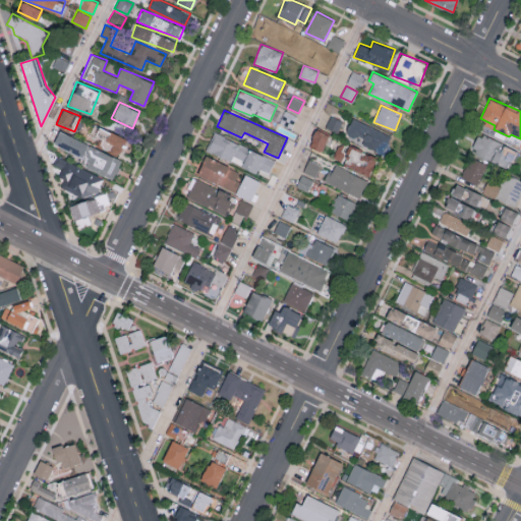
[(326,127),(338,132),(342,120),(330,116),(326,127)]
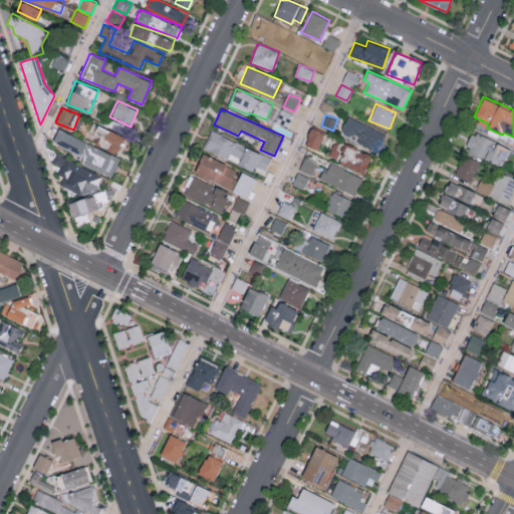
[(339,133),(377,153),(387,136),(348,115),(339,133)]
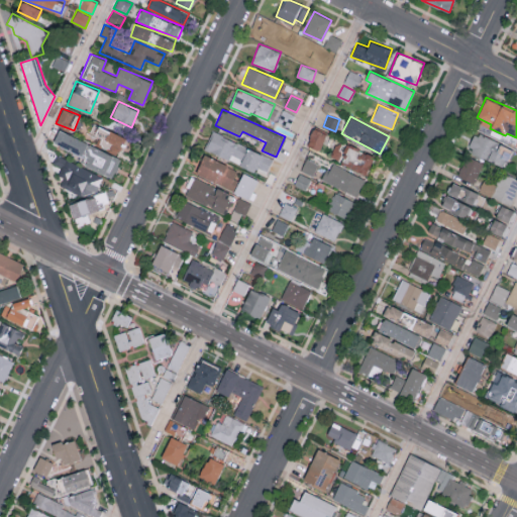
[(119,153),(126,137),(94,123),(90,132),(102,138),(99,144),(119,153)]
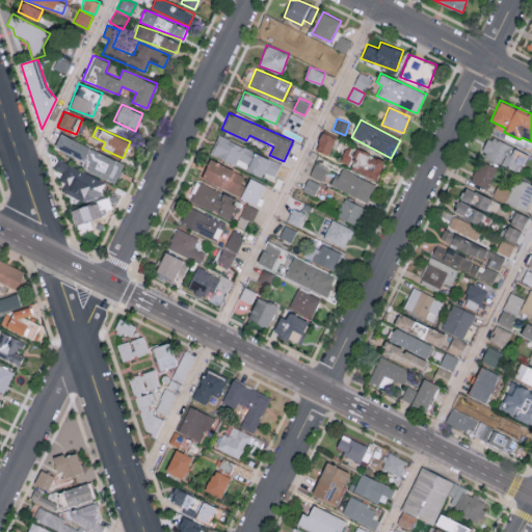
[(315,149),(328,155),(336,137),(322,131),(315,149)]
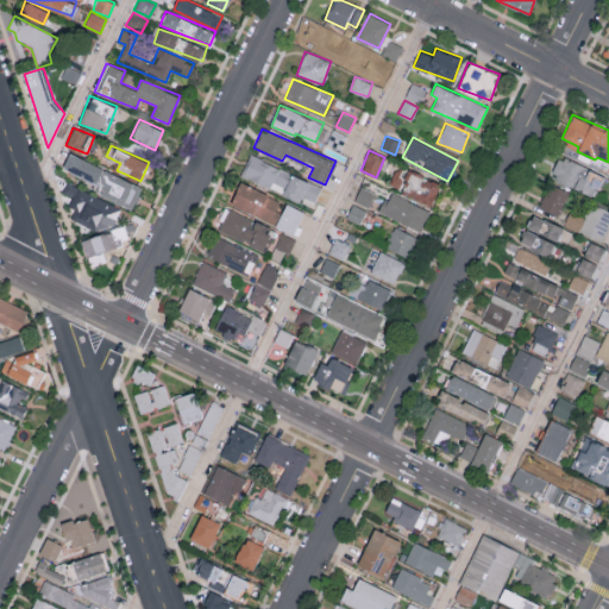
[(74,155),(94,165),(90,170),(96,173),(92,181),(86,177),(85,180),(66,170),(74,155)]
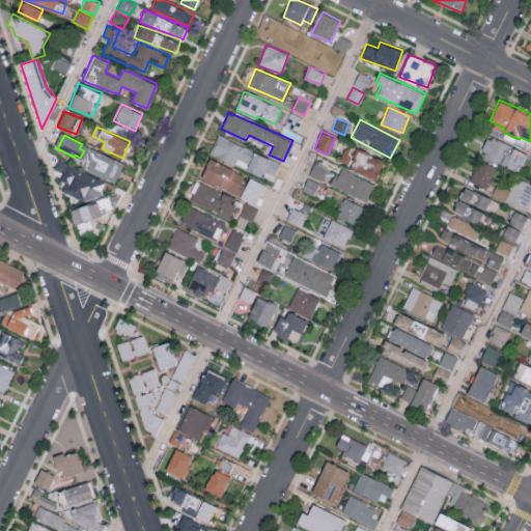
[(210,154),(246,168),(245,169),(261,176),(263,171),(275,175),(280,161),(217,136),(210,154)]
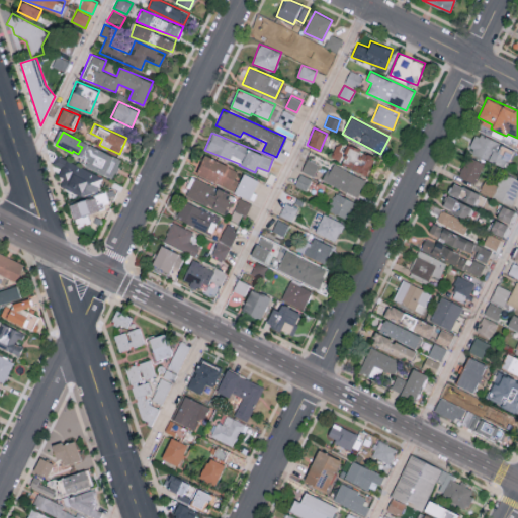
[(506,167),(513,149),(498,143),(499,142),(477,133),(468,152),(506,167)]
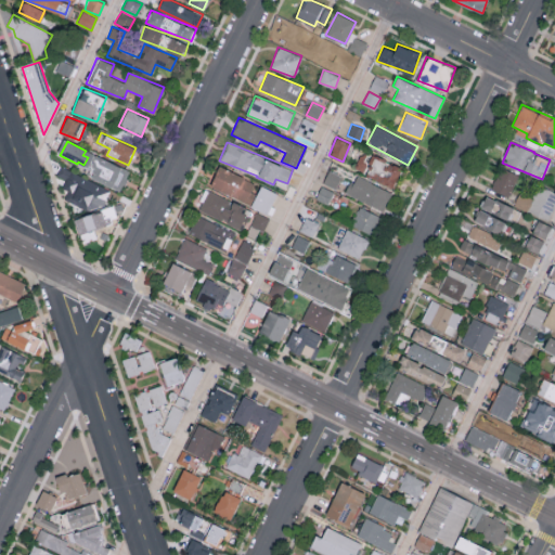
[(353,168),(392,186),(401,169),(362,151),(353,168)]
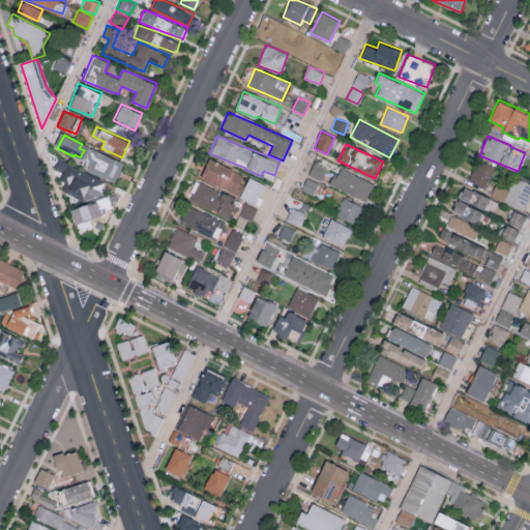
[(91,148),(87,156),(90,164),(89,167),(91,168),(89,171),(114,184),(117,178),(119,179),(122,173),(120,172),(123,165),(91,148)]
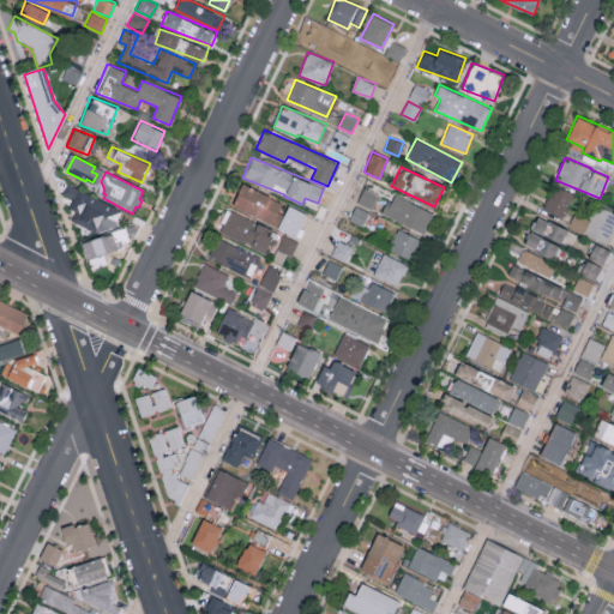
[(282,202),(242,182),(232,204),(277,226),(282,212),(277,211),(282,202)]
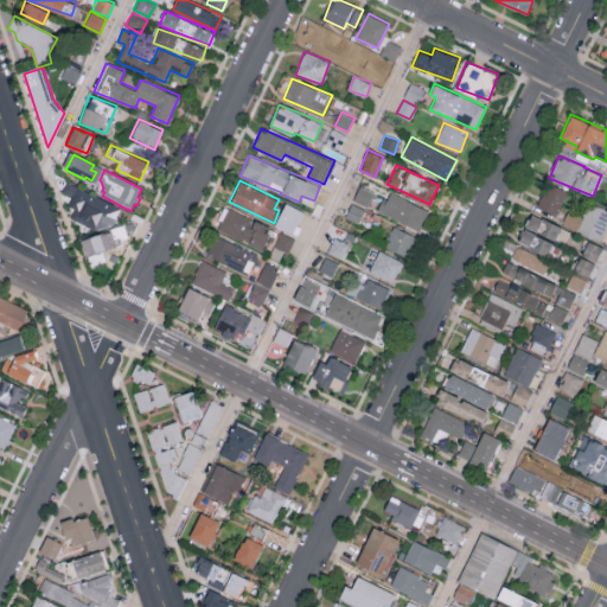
[(566,190),(547,183),(538,208),(557,215),(566,190)]
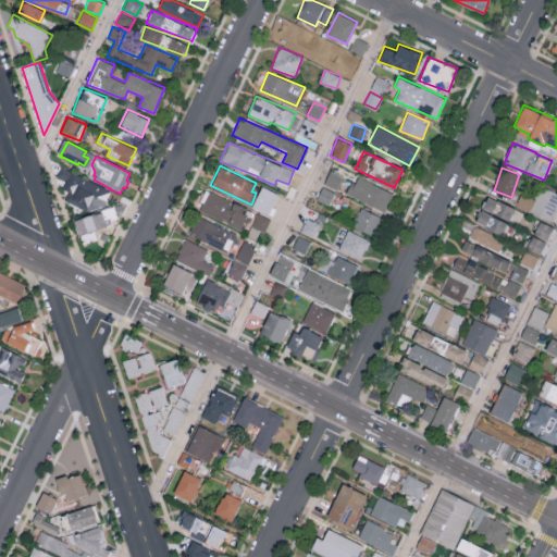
[(337,187),(342,175),(329,171),(325,184),(337,187)]
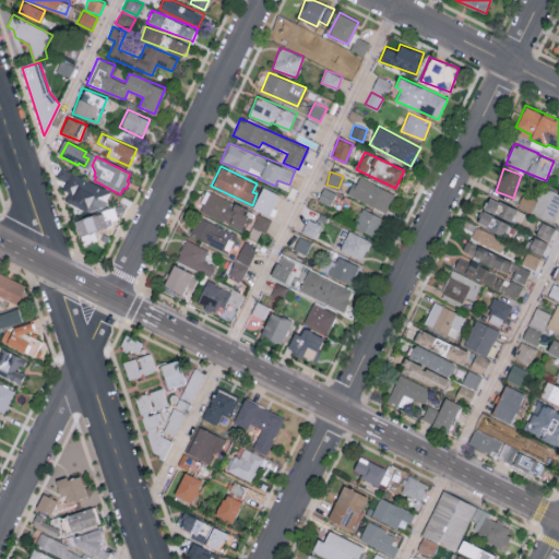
[(108,194),(105,201),(107,202),(103,210),(79,218),(71,195),(73,191),(62,186),(69,173),(108,194)]
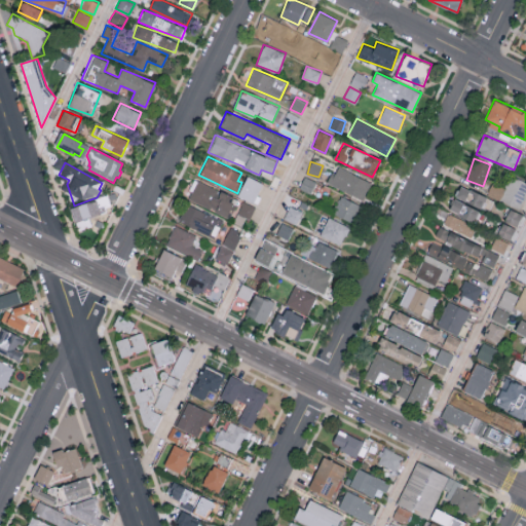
[(371,181),(335,165),(328,184),(364,198),(371,181)]
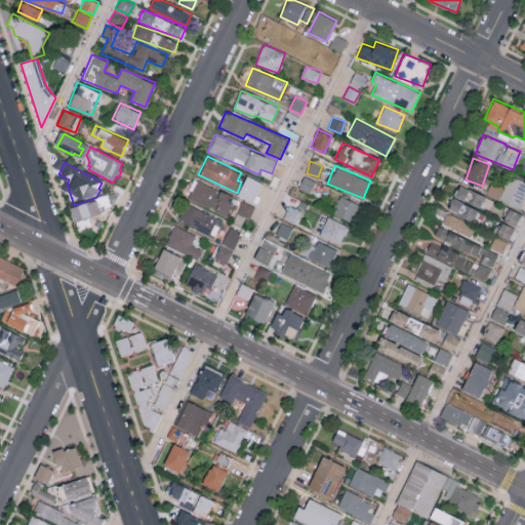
[(237,195),(251,202),(261,183),(247,174),(237,195)]
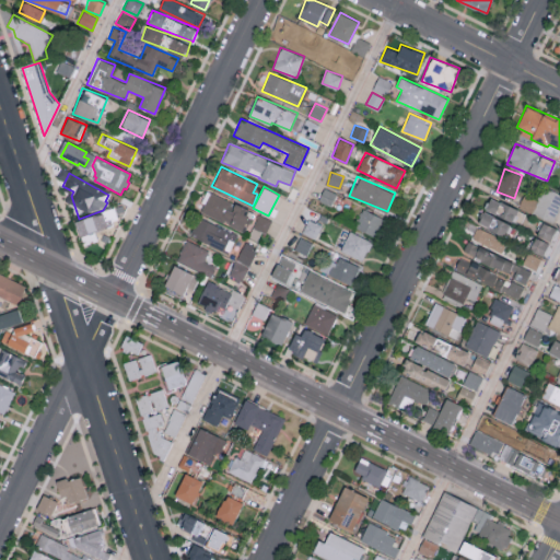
[(518,208),(553,220),(559,203),(559,193),(543,186),(538,198),(524,193),(518,208)]
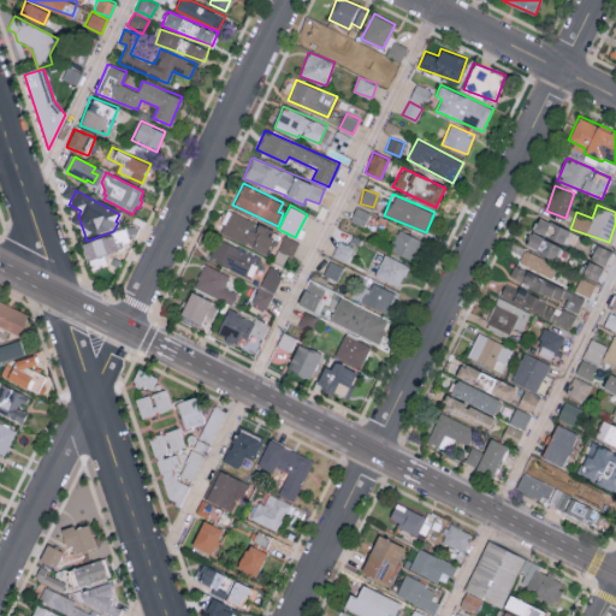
[(350,220),(363,225),(368,212),(355,207),(350,220)]
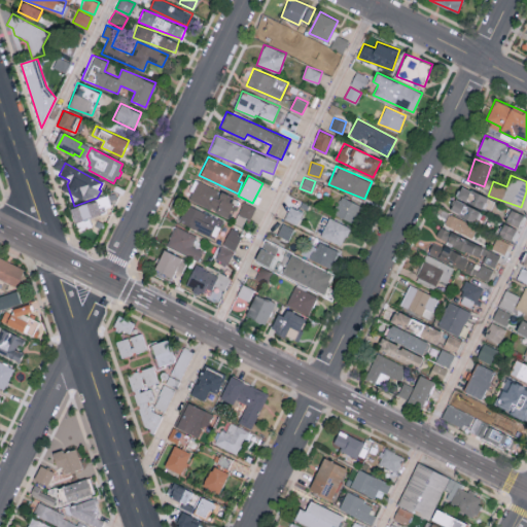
[(187,199),(229,217),(237,198),(196,179),(187,199)]
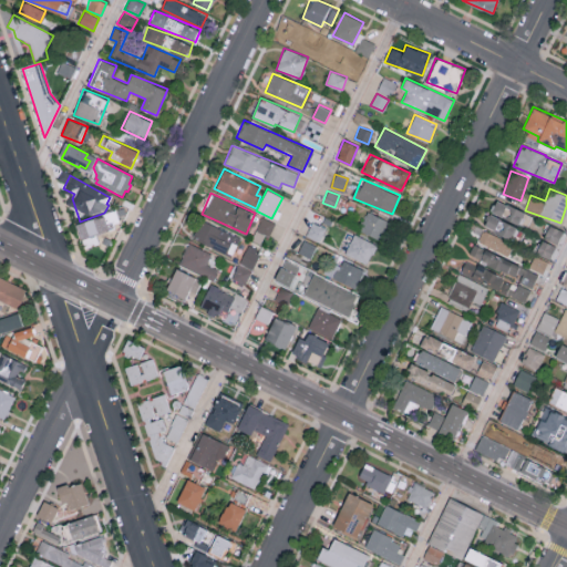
[(527,210),(495,199),(491,213),(523,224),(527,210)]
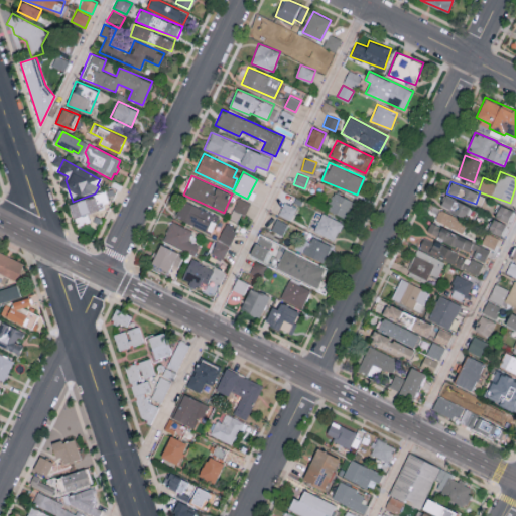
[(354,202),(335,191),(327,208),(346,218),(354,202)]
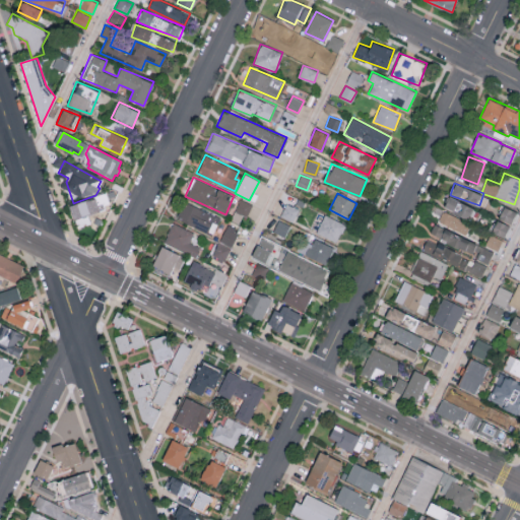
[(476,207),(448,196),(443,208),(471,218),(476,207)]
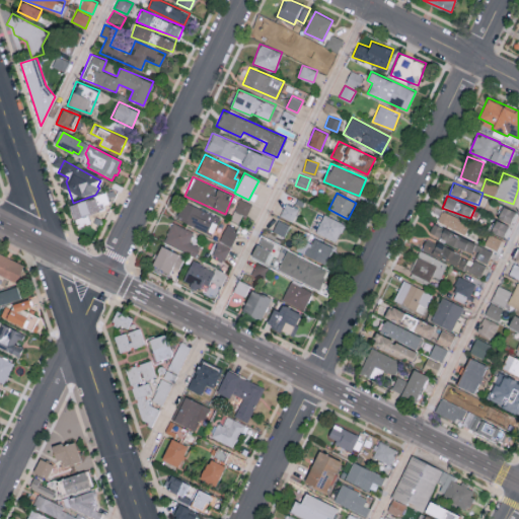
[(251,203),(239,198),(230,219),(238,222),(241,214),(246,216),(251,203)]
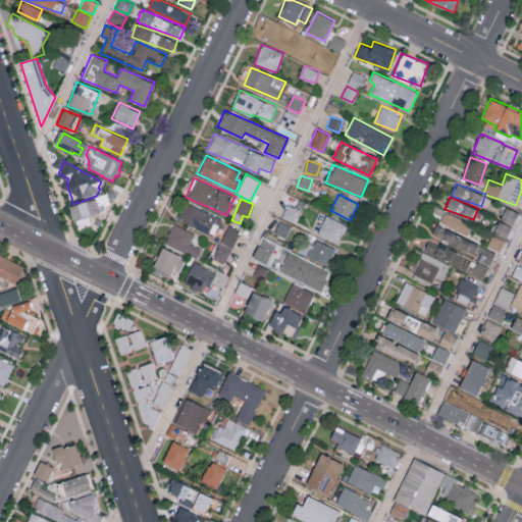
[(70,208),(96,200),(101,214),(89,218),(92,226),(77,230),(70,208)]
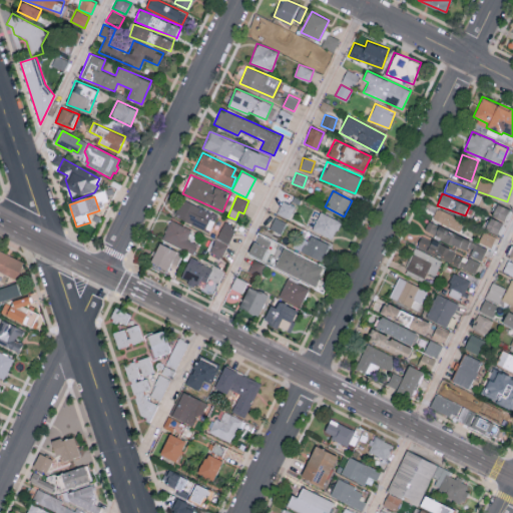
[(209,231),(217,213),(180,198),(173,216),(209,231)]
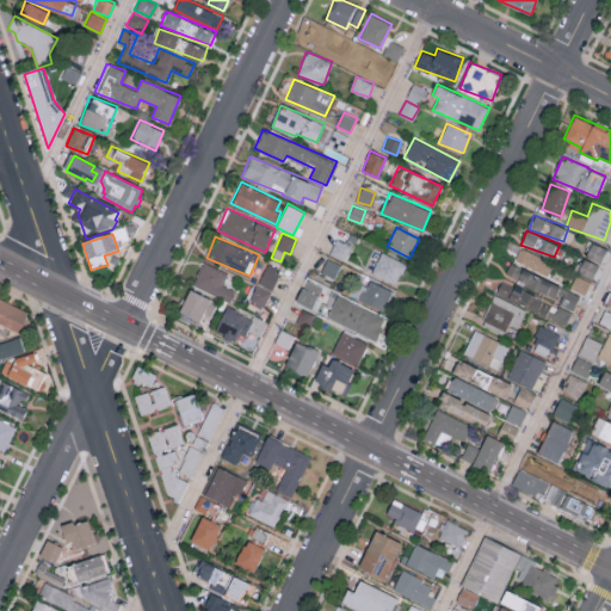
[(329,254),(345,260),(352,246),(335,239),(329,254)]
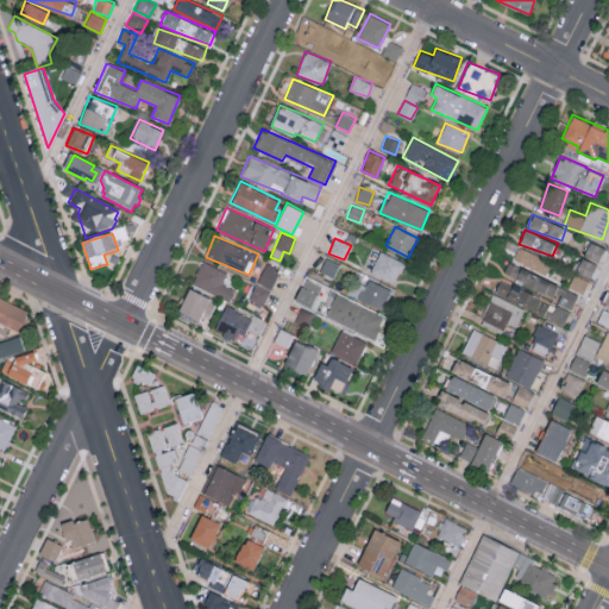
[(583,253),(597,262),(606,248),(591,240),(583,253)]
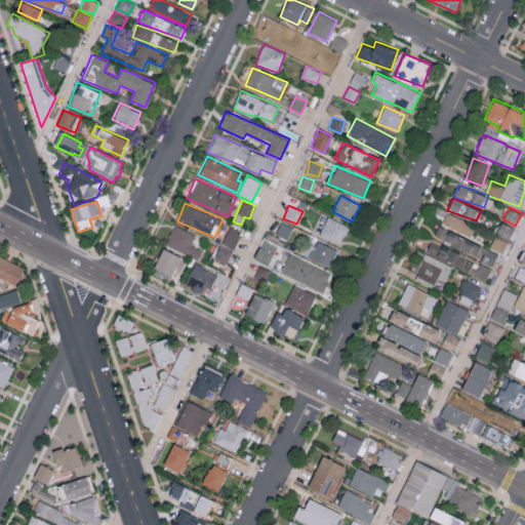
[(442,223),(470,237),(475,227),(447,212),(442,223)]
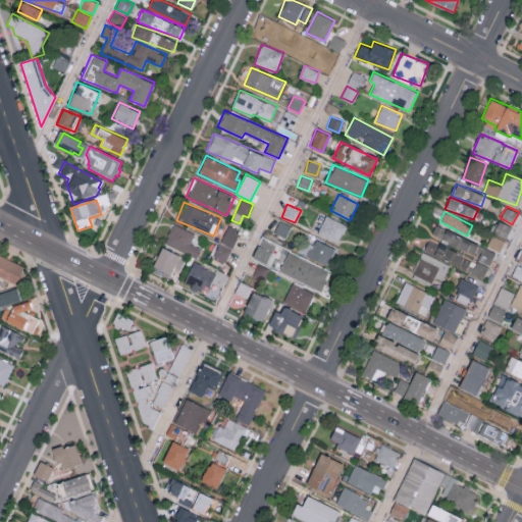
[(347,224),(325,215),(317,233),(340,243),(347,224)]
